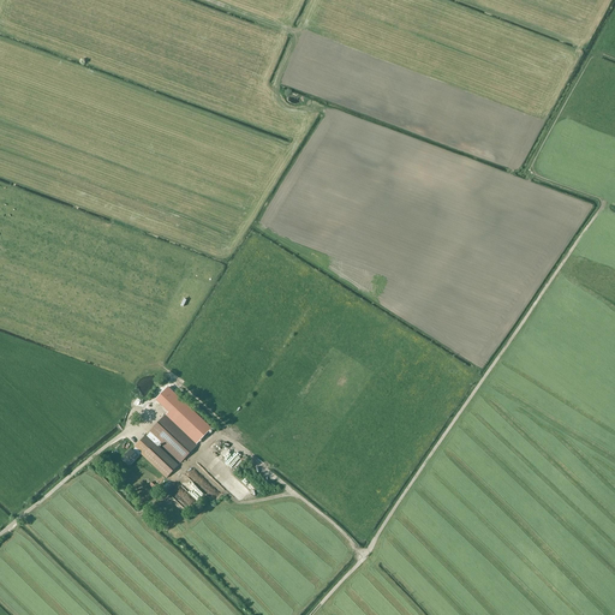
[(166,416),(197,445),(212,429),(167,388),(157,398),(171,410),(166,416)]
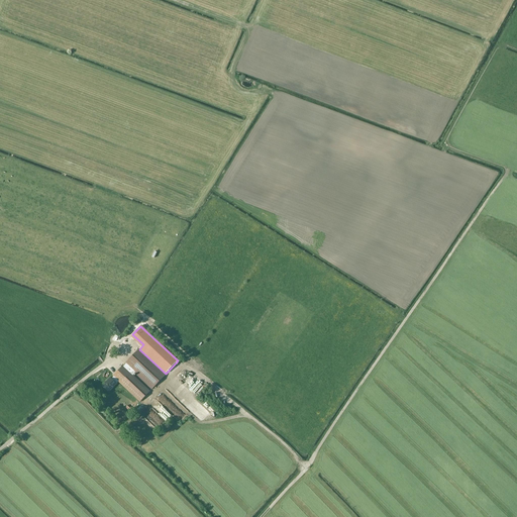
[(139,402),(149,392),(132,376),(134,373),(151,389),(166,375),(138,349),(125,364),(125,365),(123,367),(123,366),(113,377),(111,380),(110,378),(105,383),(106,384),(103,387),(108,393),(116,384),(118,382),(139,402)]
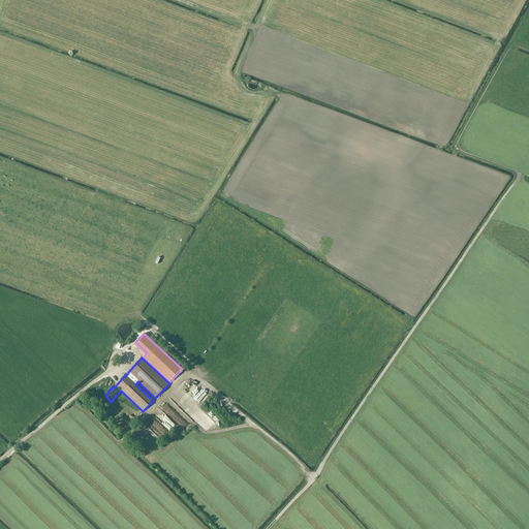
[(181,397),(183,399),(196,386),(192,380),(176,396),(179,399),(181,397)]
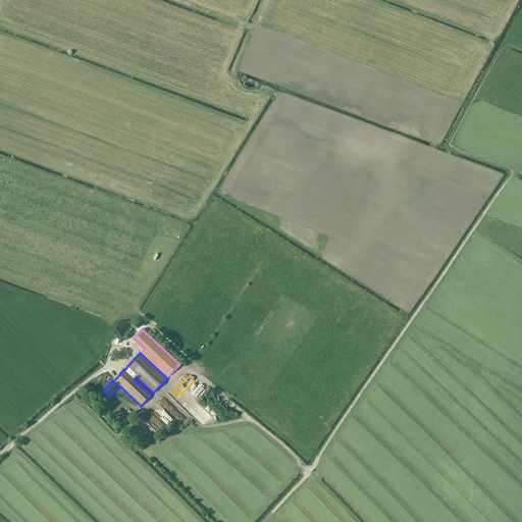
[(180,407),(193,395),(191,392),(193,389),(192,388),(176,404),(180,407)]
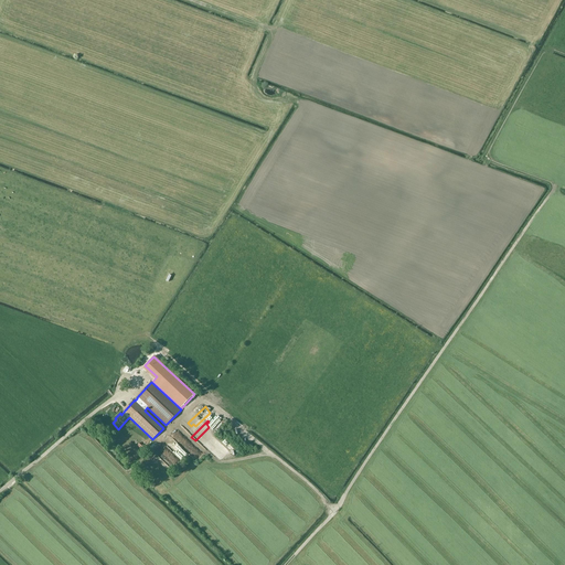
[(180,433),(184,437),(191,429),(187,426),(180,433)]
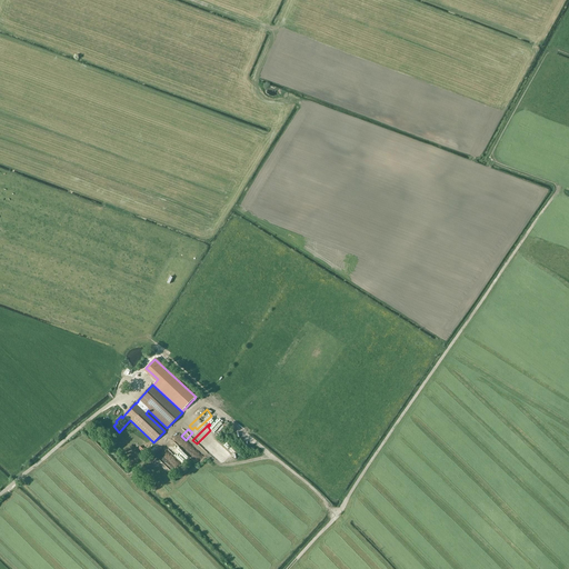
[(102,439),(109,446),(112,441),(106,435),(102,439)]
